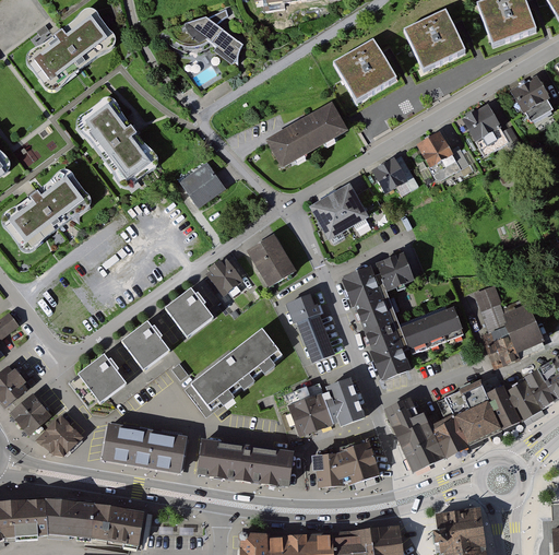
[(482,0),(475,2),(489,48),(538,33),(527,1),(527,0),(482,0)]
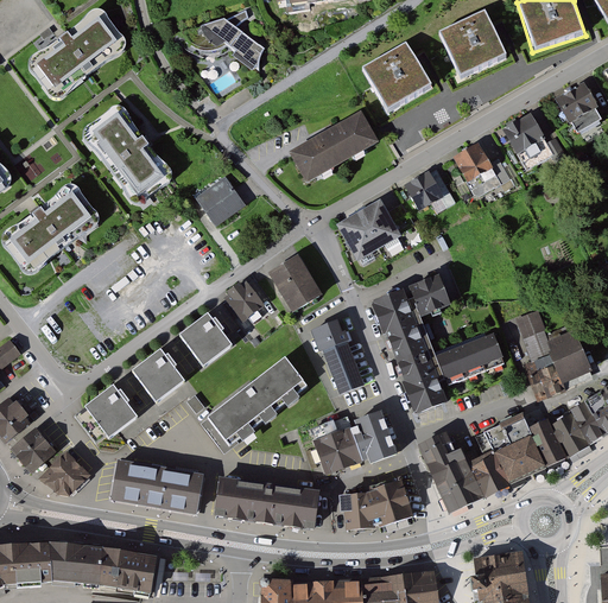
[(607,18),(607,0),(597,0),(607,18)]
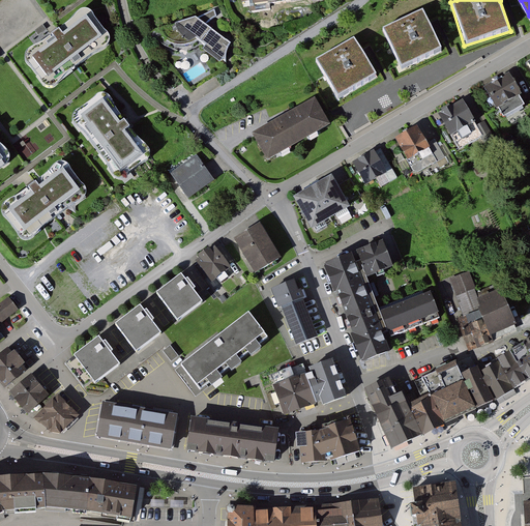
[(40,37),(27,45),(25,56),(30,62),(41,76),(45,81),(49,84),(57,82),(67,68),(94,49),(106,45),(110,35),(109,29),(105,25),(95,11),(91,6),(82,4),(70,15),(40,37)]
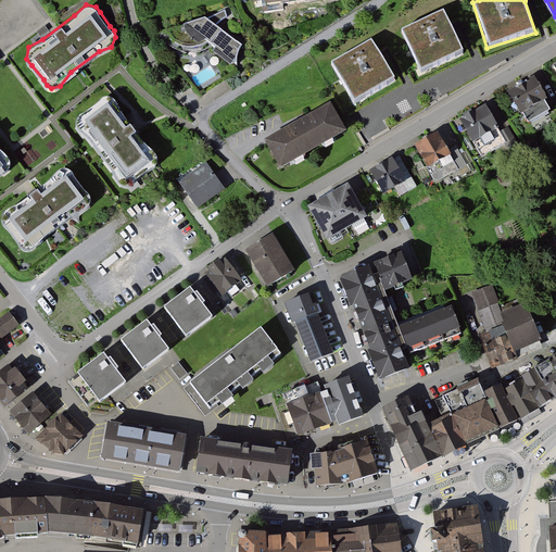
[(443,5),(399,27),(417,72),(464,52),(451,23),(443,5)]
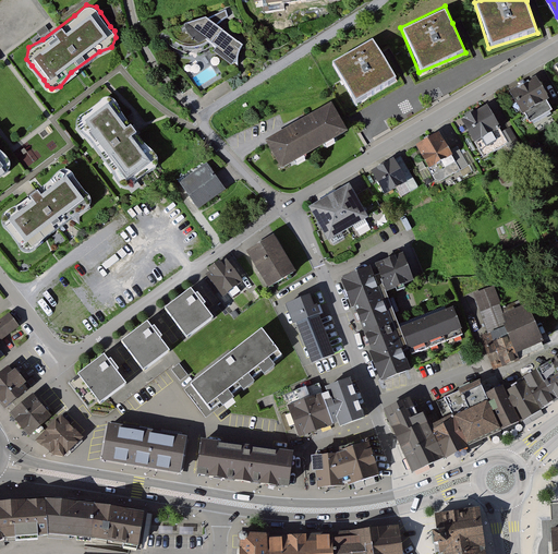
[(185,22),(158,32),(160,40),(166,40),(170,45),(177,48),(180,49),(189,50),(193,51),(199,50),(206,48),(210,47),(213,48),(230,62),(240,65),(243,43),(219,24),(228,15),(227,9),(206,14),(185,22)]
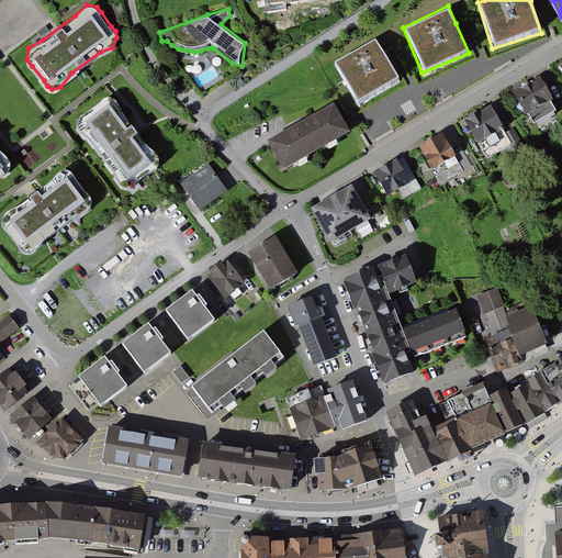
[(374,37),(332,60),(355,103),(397,80),(383,54),(374,37)]
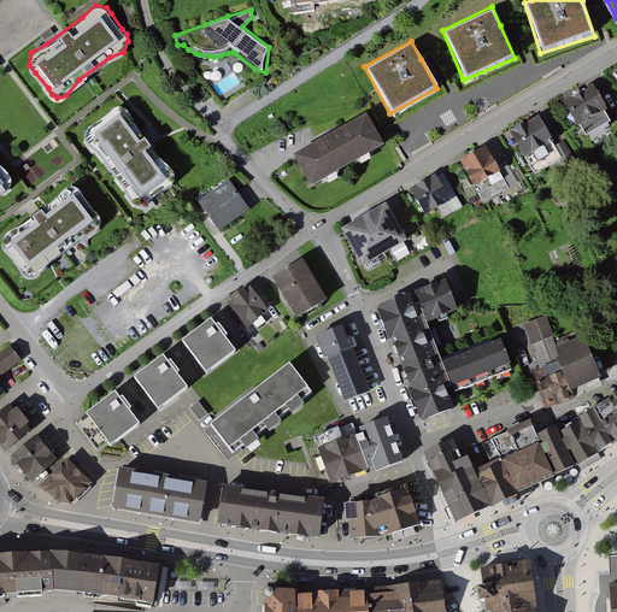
[(611,125),(589,87),(563,101),(585,140),(611,125)]
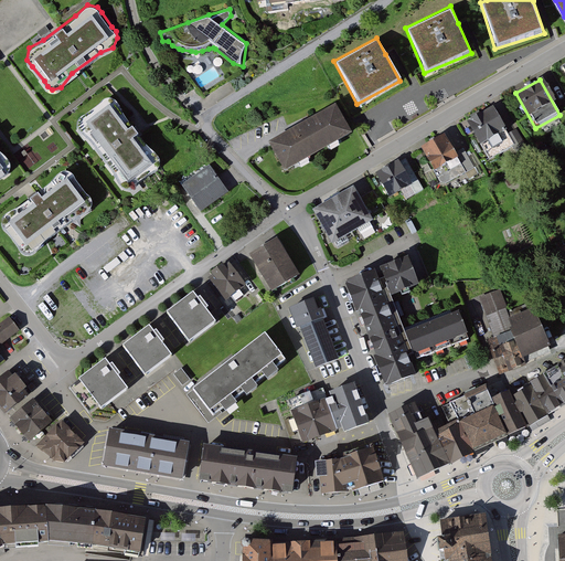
[(108,101),(78,124),(126,184),(156,161),(108,101)]
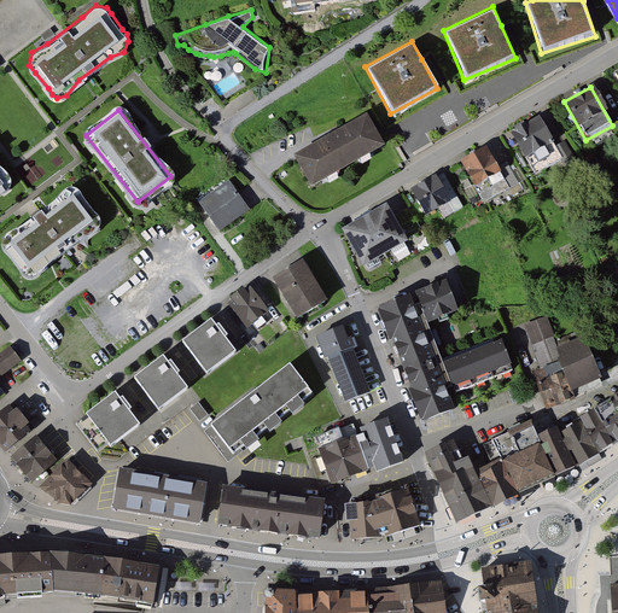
[(368,111),(295,152),(313,184),(385,142),(368,111)]
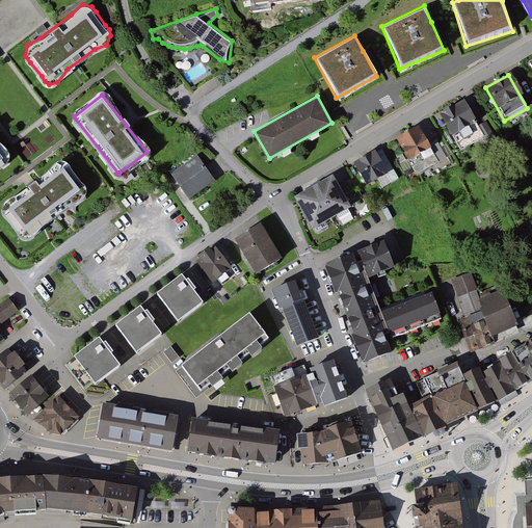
[(483,139),(461,102),(436,116),(458,154),(483,139)]
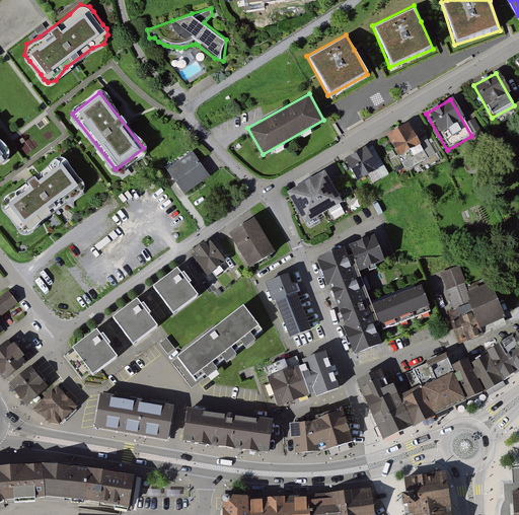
[(427,160),(406,125),(384,137),(404,172),(427,160)]
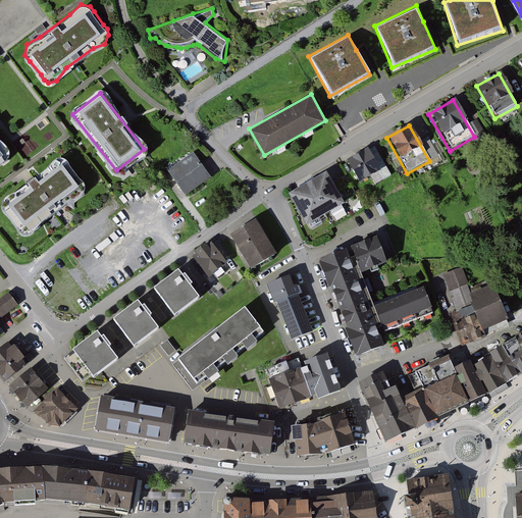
[(379,169),(366,147),(345,159),(358,182),(379,169)]
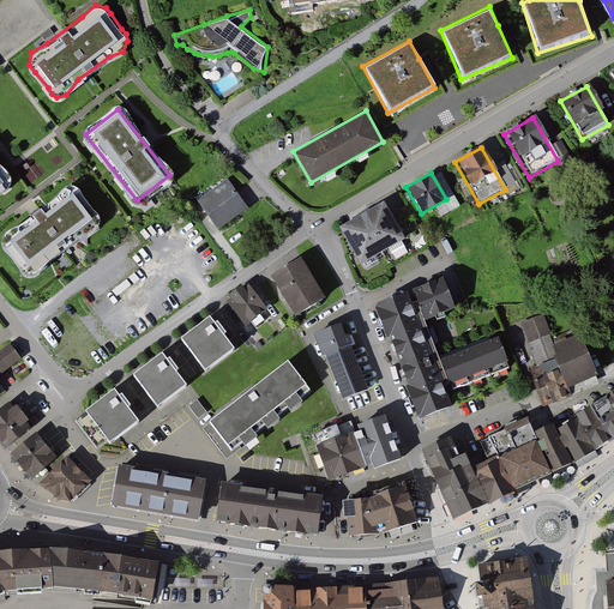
[(229,175),(199,196),(218,224),(250,204),(242,194),(229,175)]
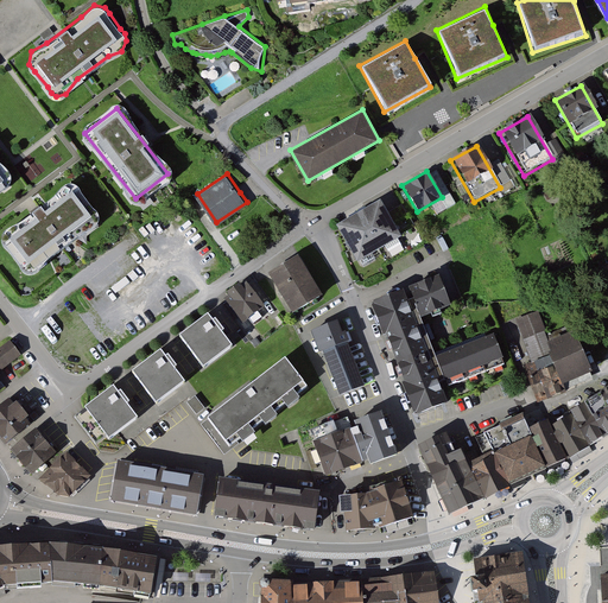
[(96,221),(70,186),(5,235),(31,271),(96,221)]
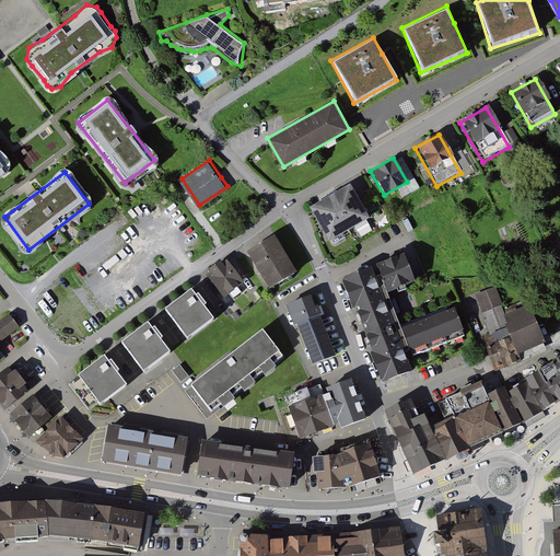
[(369,215),(349,182),(308,206),(328,239),(369,215)]
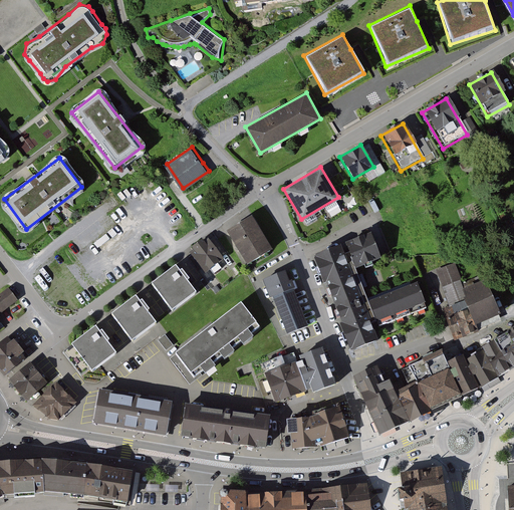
[(270,250),(251,217),(228,230),(247,263),(270,250)]
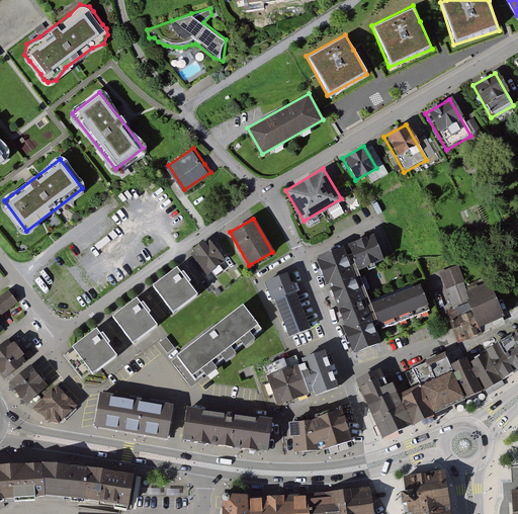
[(373,235),(348,245),(358,271),(383,261),(373,235)]
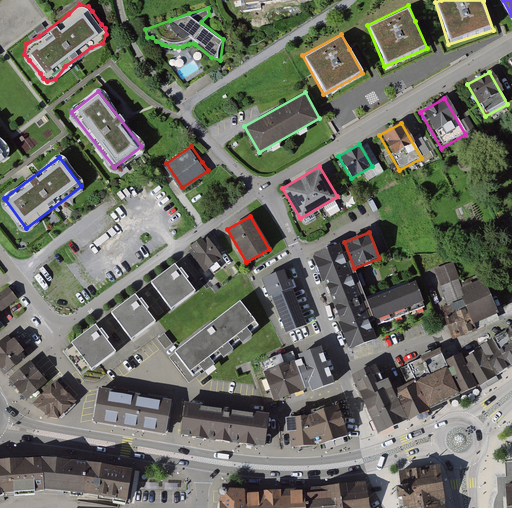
[(218,263),(202,242),(186,255),(202,276),(218,263)]
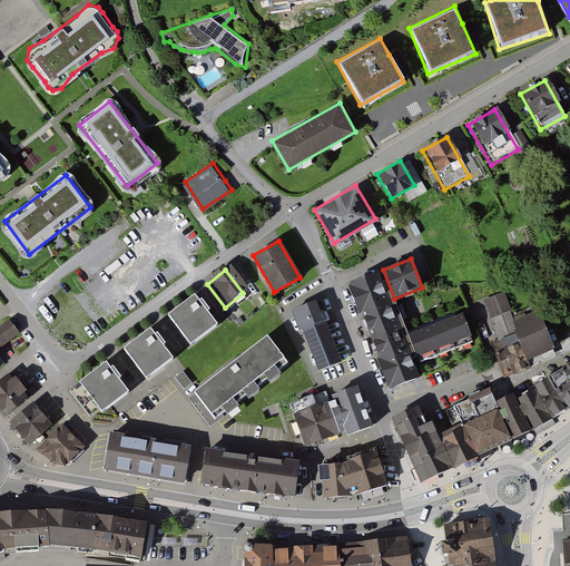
[(394,299),(383,270),(345,283),(386,392),(425,377),(420,363),(408,333),(394,299)]
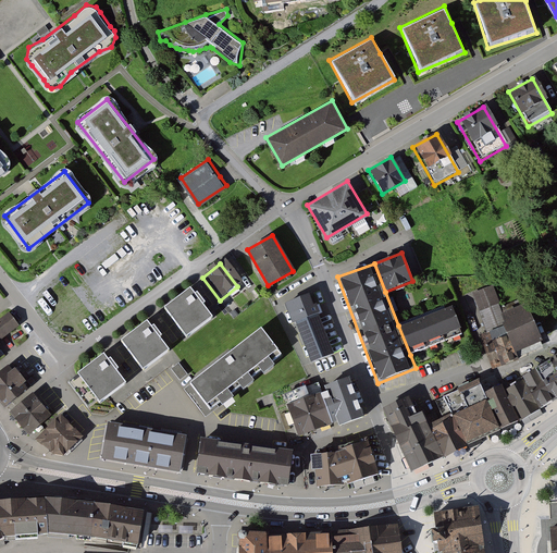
[(492,284),(472,292),(487,331),(481,333),(493,366),(516,357),(512,349),(539,340),(524,304),(503,311),(492,284)]
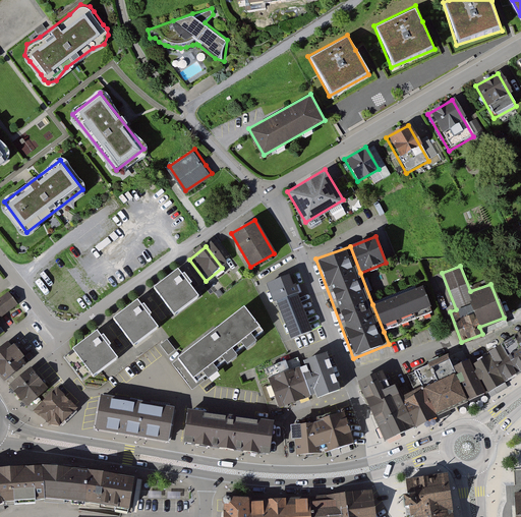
[(178,269),(155,286),(176,314),(199,296),(178,269)]
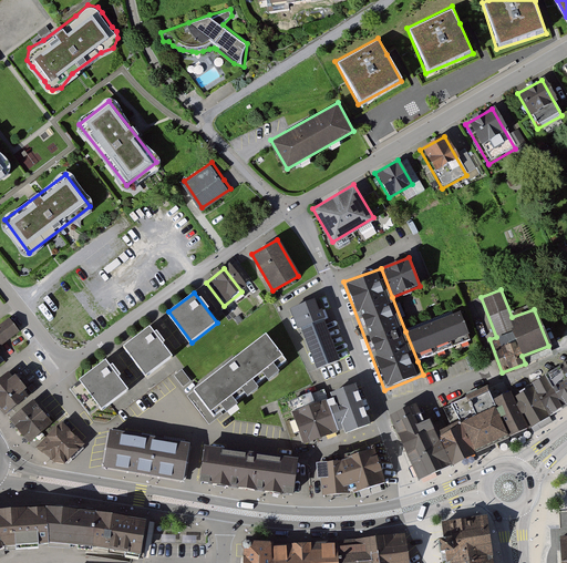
[(315,297),(292,306),(300,328),(303,327),(319,367),(339,359),(315,297)]
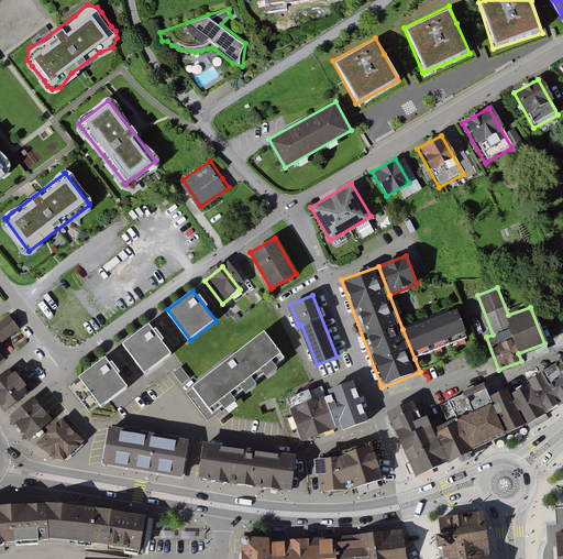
[(467,338),(455,308),(403,329),(415,359),(467,338)]
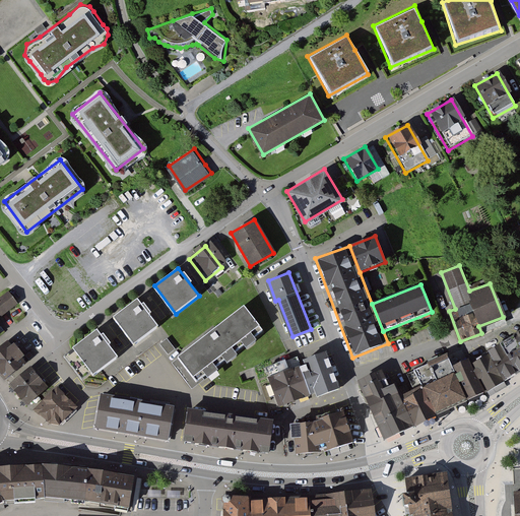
[(215,294),(210,287),(206,292),(211,298),(215,294)]
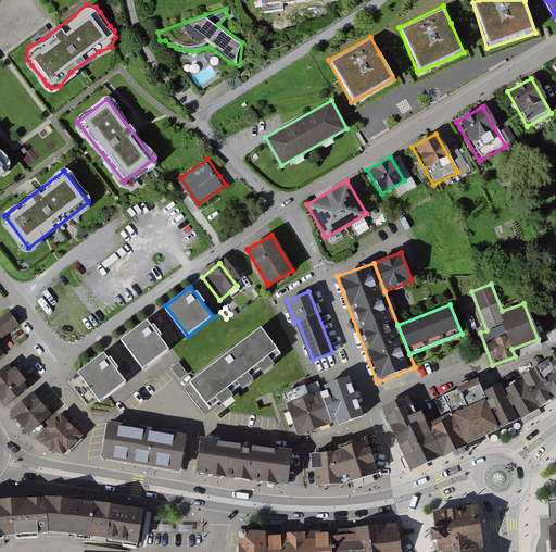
[(0,336),(17,325),(9,311),(0,315),(0,336)]
